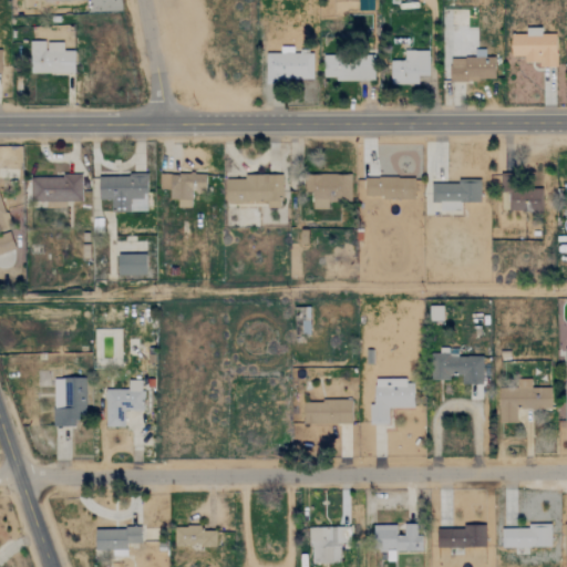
[(357,0),(357,11),(372,11),(372,0),(357,0)]
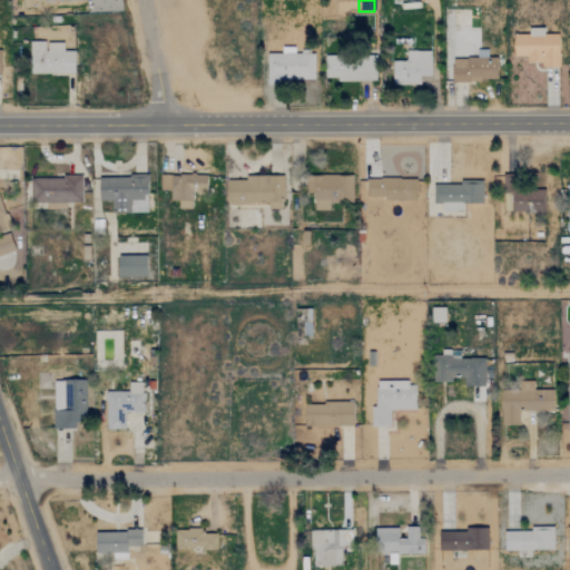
[(513,57),(527,57),(527,62),(540,62),(540,68),(559,68),(559,35),(543,35),(543,29),(528,29),(528,36),(513,36),(513,57)]
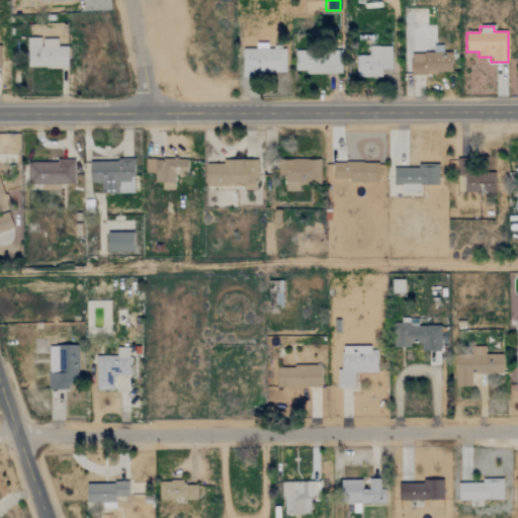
[(58,38),(27,38),(27,68),(67,67),(67,47),(58,47),(58,38)]
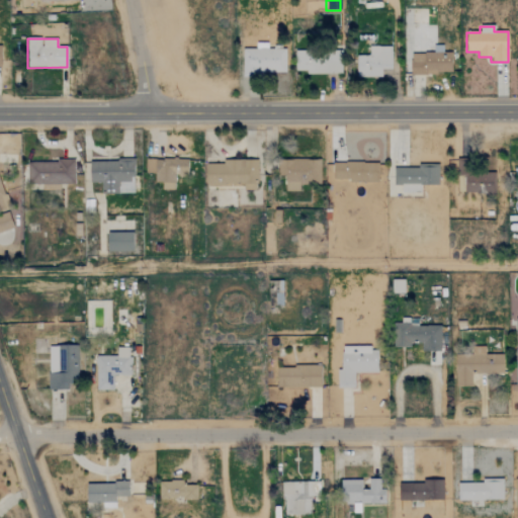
[(285,72),(285,49),(267,49),(267,44),(255,44),(255,49),(242,50),(243,77),(260,77),(260,73),(285,72)]
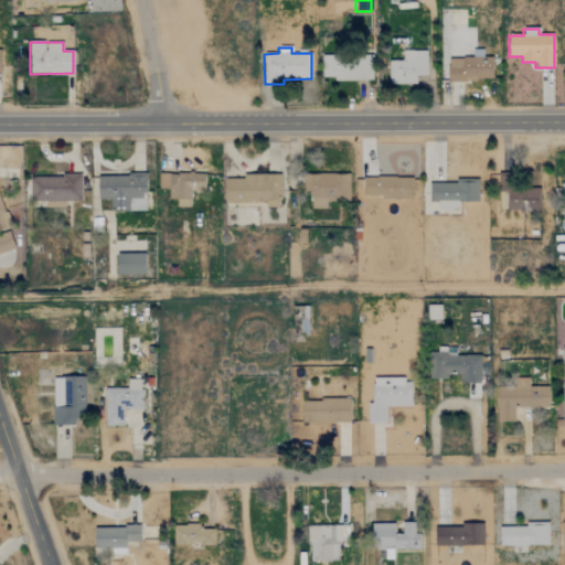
[(390,84),(416,84),(416,76),(427,75),(427,51),(402,51),(402,60),(388,60),(390,84)]
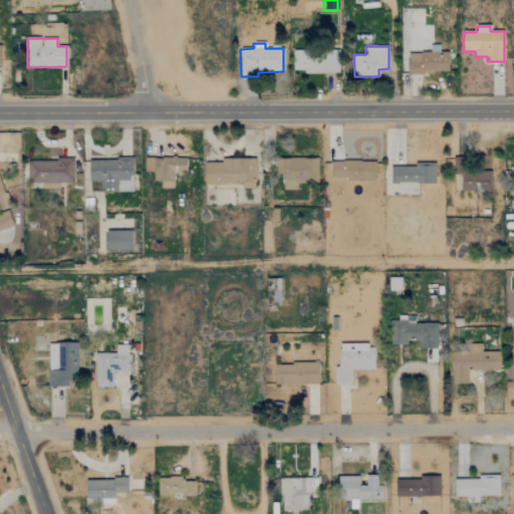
[(448,74),(448,52),(439,52),(439,46),(431,46),(430,54),(408,53),(408,73),(448,74)]
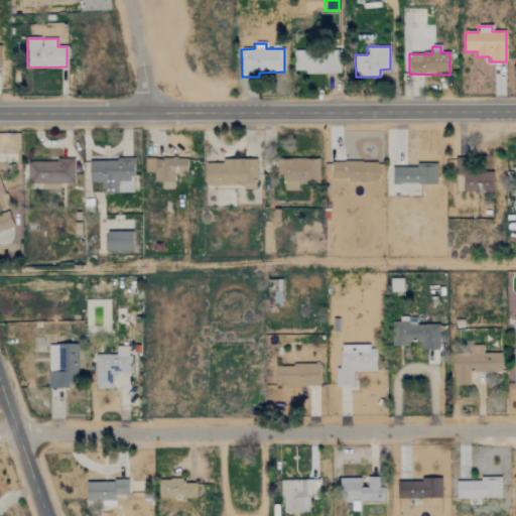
[(341,73),(340,49),(293,50),(294,74),(341,73)]
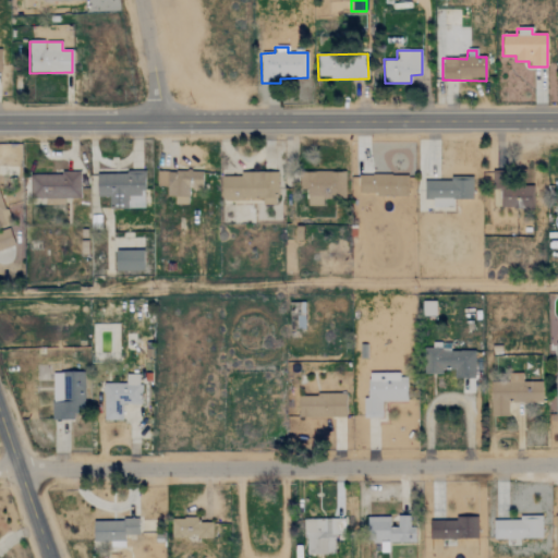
[(187,205),(187,190),(202,190),(202,172),(158,171),(158,186),(167,186),(167,196),(174,197),(174,204),(187,205)]
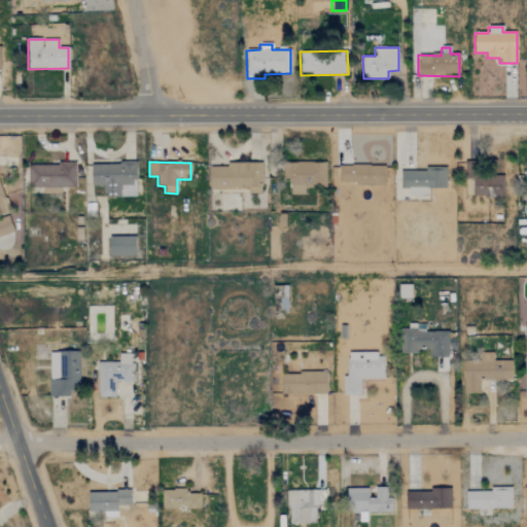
[(325,162),(284,163),(285,180),(289,180),(290,196),(305,195),(304,187),(326,187),(325,162)]
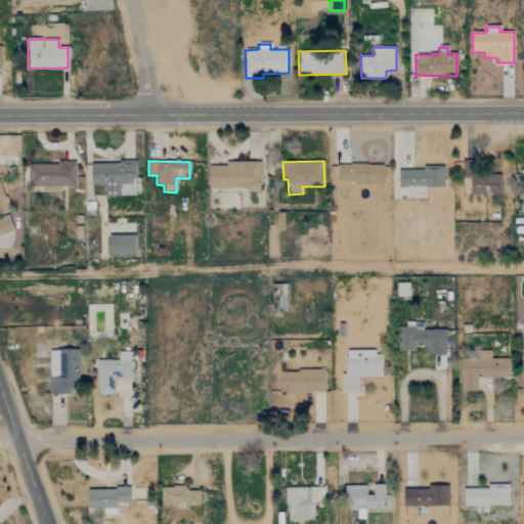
[(208,186),(245,187),(245,192),(260,192),(260,163),(224,162),(224,166),(208,166),(208,186)]
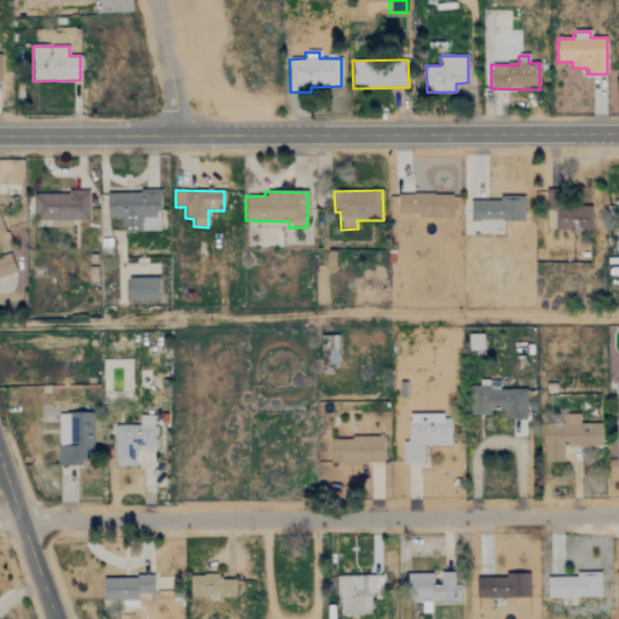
[(71,227),(71,220),(90,220),(88,192),(33,194),(33,229),(71,227)]
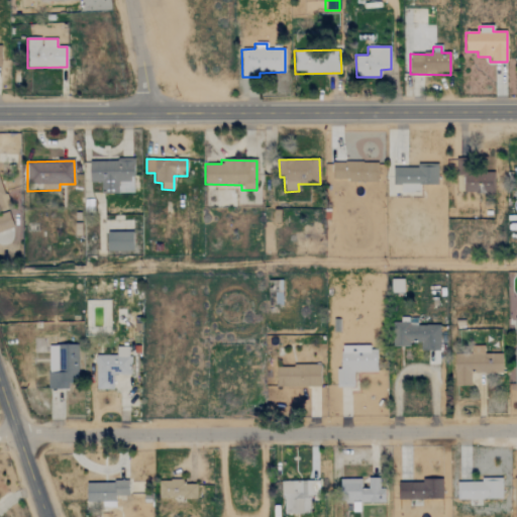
[(133,183),(133,162),(90,161),(89,183),(101,183),(100,193),(117,193),(118,183),(133,183)]
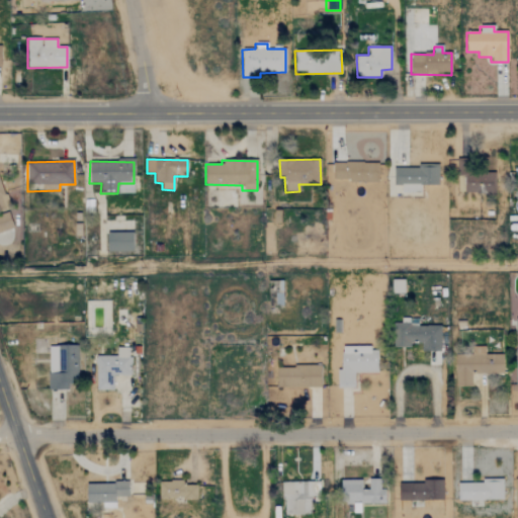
[(333,162),(333,181),(377,182),(378,163),(333,162)]
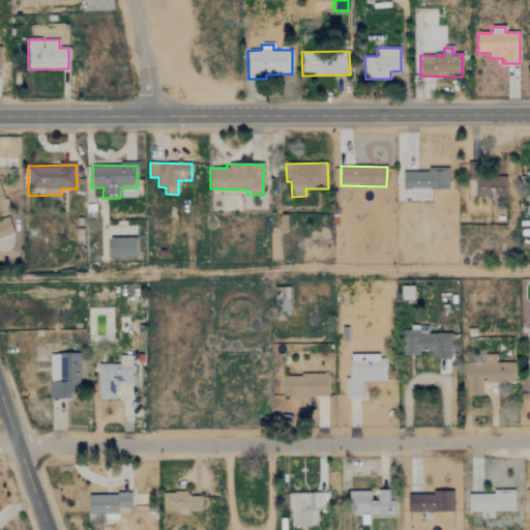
[(448,170),(403,171),(403,189),(411,189),(411,199),(431,198),(431,189),(448,189),(448,170)]
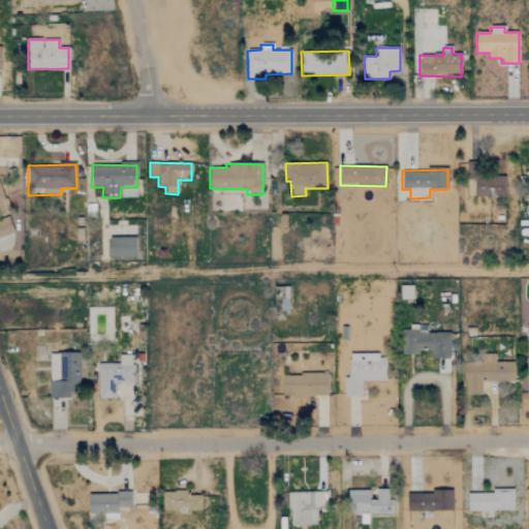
[(503,198),(503,179),(475,179),(474,197),(503,198)]
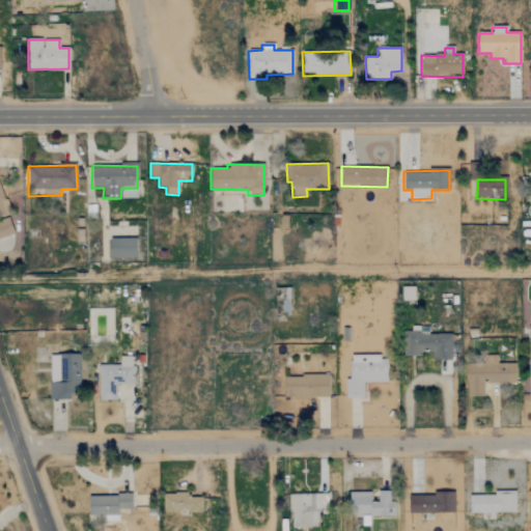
[(0,238),(12,234),(8,218),(0,219),(0,238)]
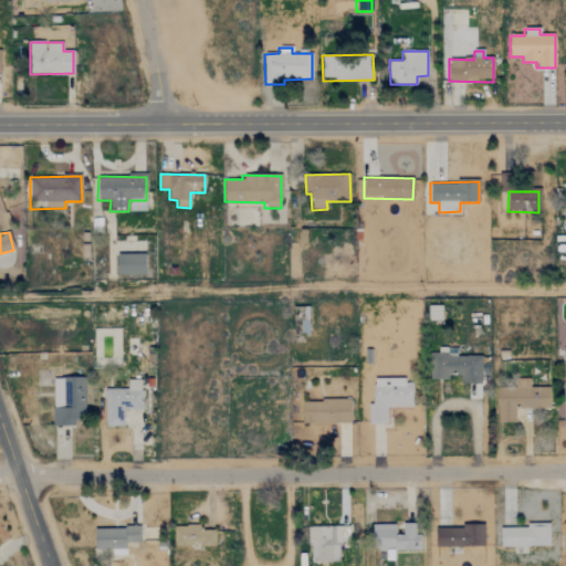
[(145,255),(117,254),(116,275),(145,275),(145,255)]
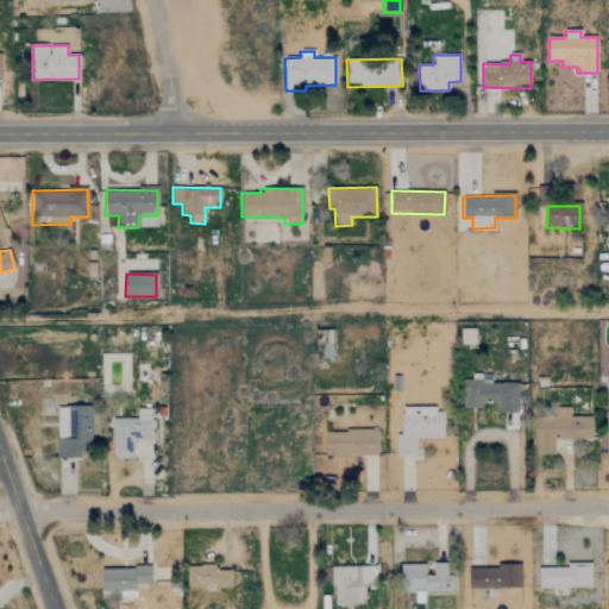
[(475,330),(462,330),(462,345),(475,345),(475,330)]
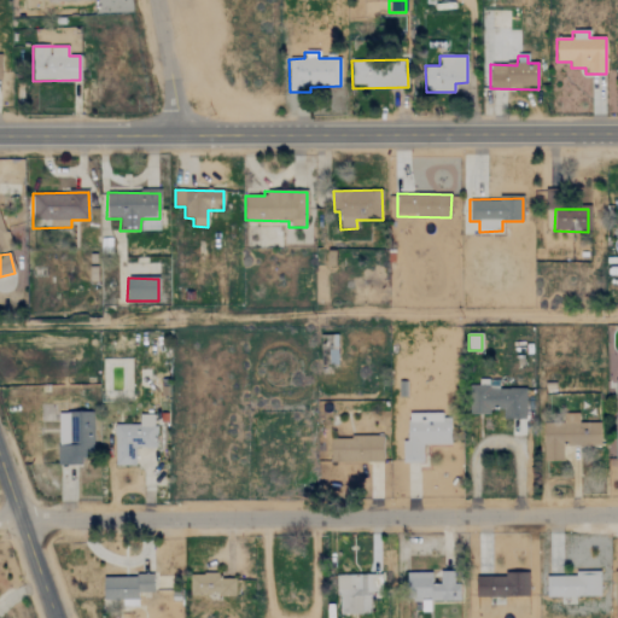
[(58,466),(81,465),(81,458),(93,458),(92,413),(57,413),(58,466)]
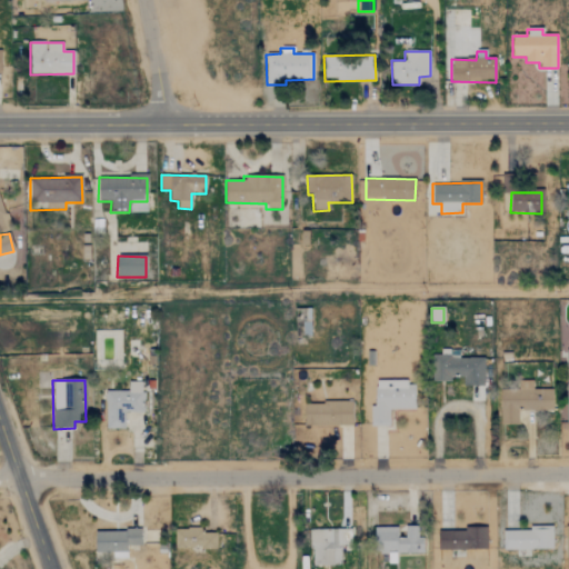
[(105,429),(125,428),(123,413),(142,412),(142,382),(128,382),(128,391),(105,392),(105,429)]
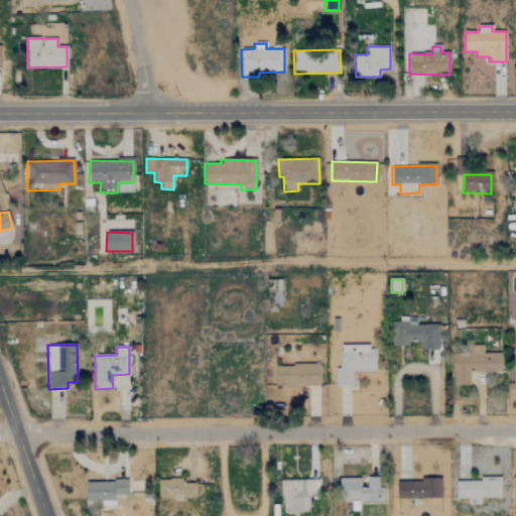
[(376,372),(376,347),(339,347),(339,387),(353,386),(353,372),(376,372)]
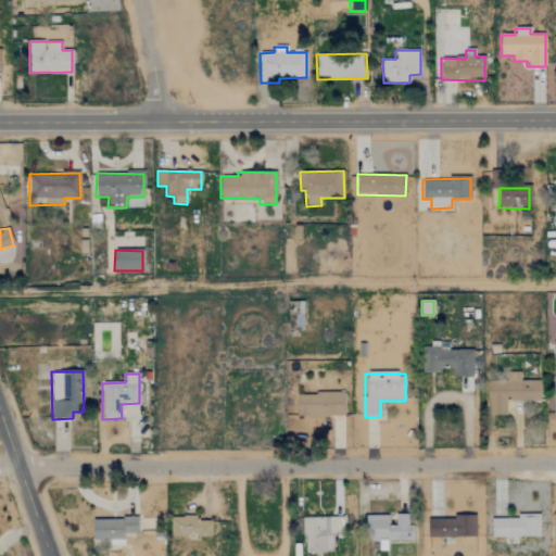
[(540,401),(540,381),(520,381),(520,374),(510,374),(510,381),(490,381),(490,415),(506,415),(506,401),(540,401)]
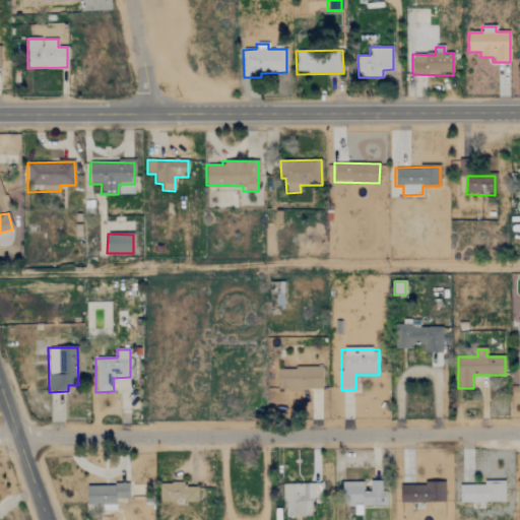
[(321,367),(277,368),(277,390),(322,389),(321,367)]
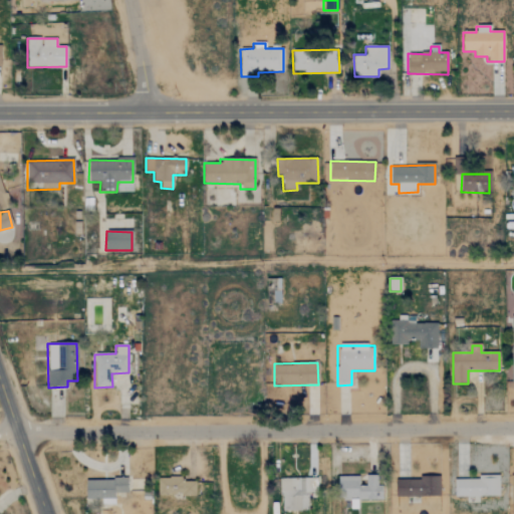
[(338,476),(339,500),(381,498),(381,484),(377,484),(376,475),(365,475),(365,486),(358,486),(358,475),(338,476)]
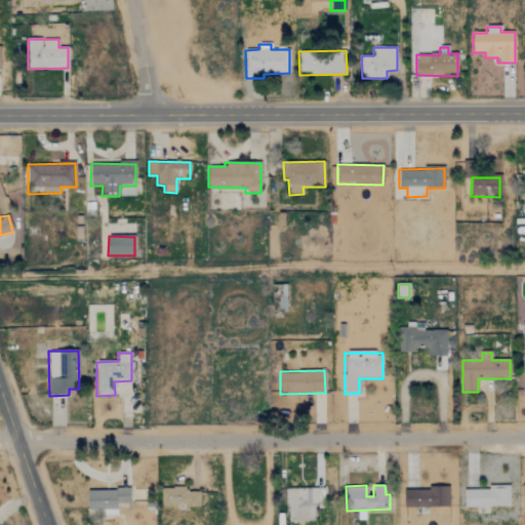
[(200,506),(200,492),(187,491),(187,486),(163,486),(163,505),(200,506)]
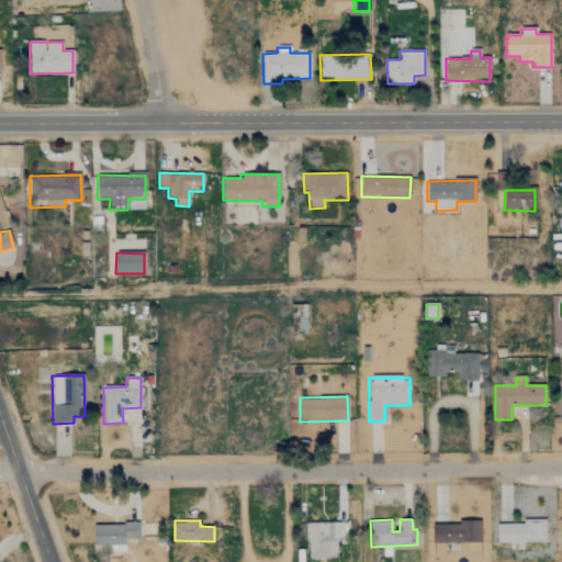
[(337,558),(337,538),(347,538),(347,520),(306,521),(308,559),(337,558)]
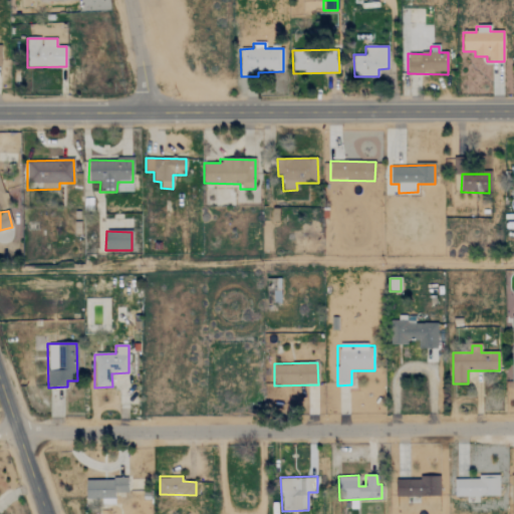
[(440,477),(396,478),(396,497),(440,496),(440,477)]
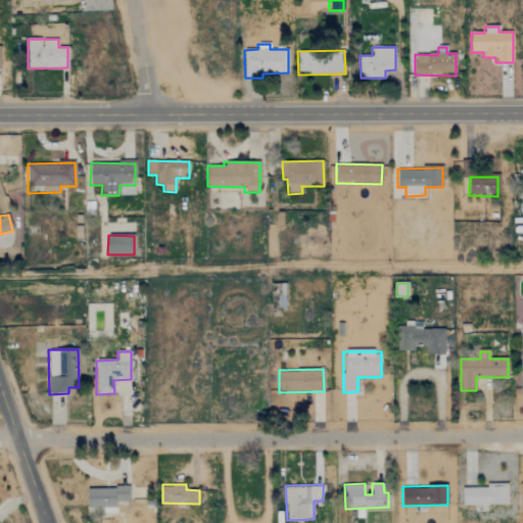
[(462,486),(463,506),(508,505),(508,485),(462,486)]
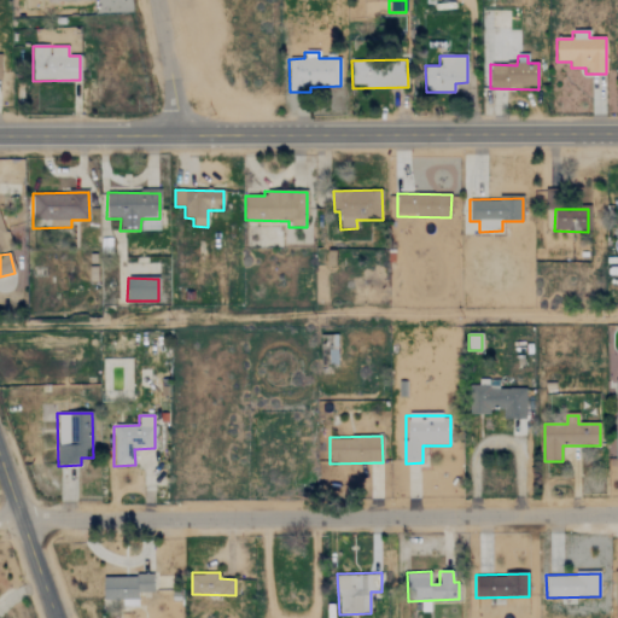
[(153,576),(103,577),(104,600),(123,599),(123,606),(138,606),(138,593),(153,592),(153,576)]
